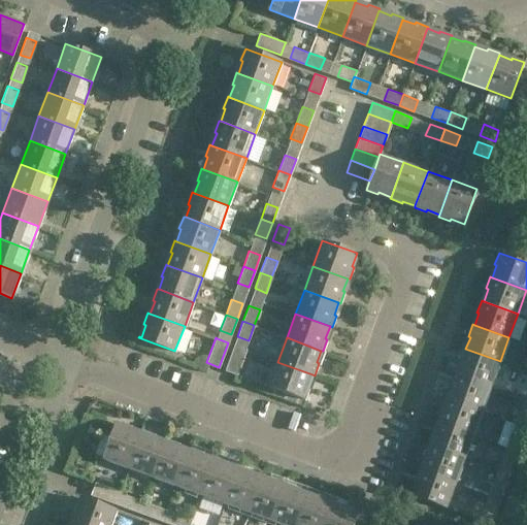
[(237,373),(246,349),(245,349),(234,345),(225,369),(237,373)]
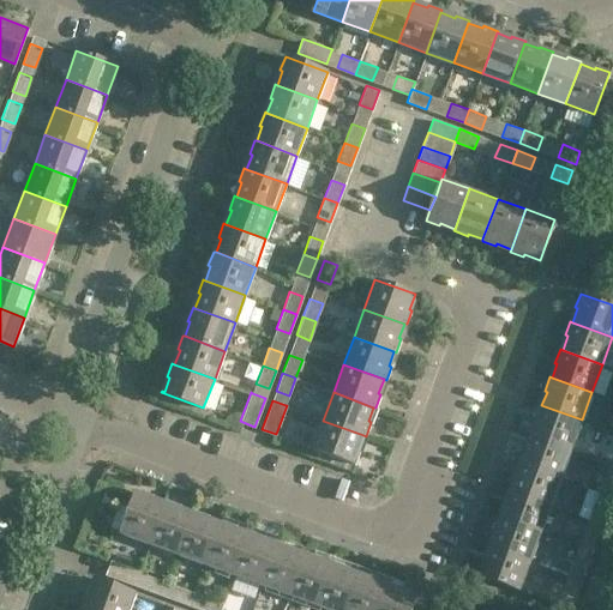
[(541,405),(539,405),(534,418),(536,420),(532,434),(571,448),(582,420),(541,405)]
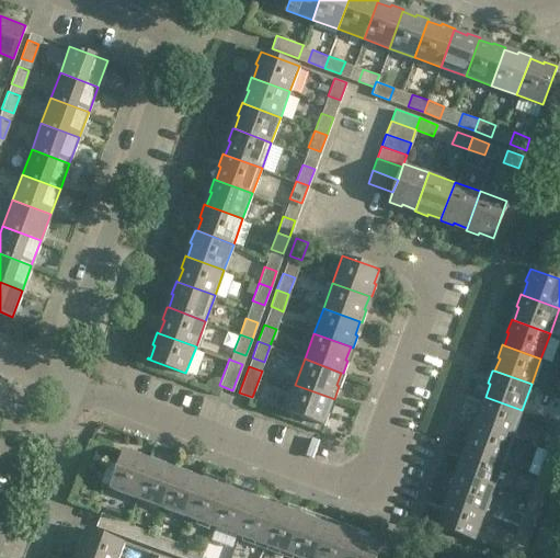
[(295,385),(286,410),(324,424),(329,411),(327,411),(332,398),(295,385)]
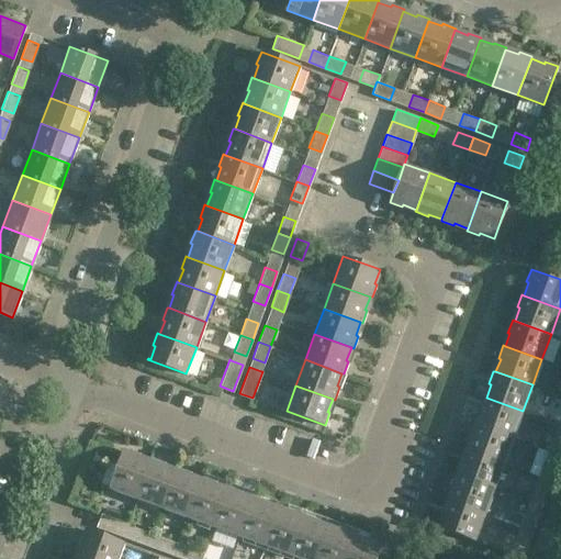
[(486,398),(484,397),(480,409),(482,410),(477,423),(513,436),(523,411),(486,398)]
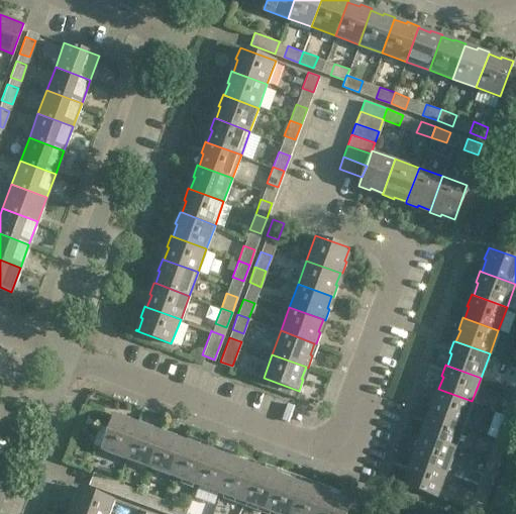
[(438,389),(436,388),(432,400),(434,400),(430,412),(463,425),(472,401),(438,389)]
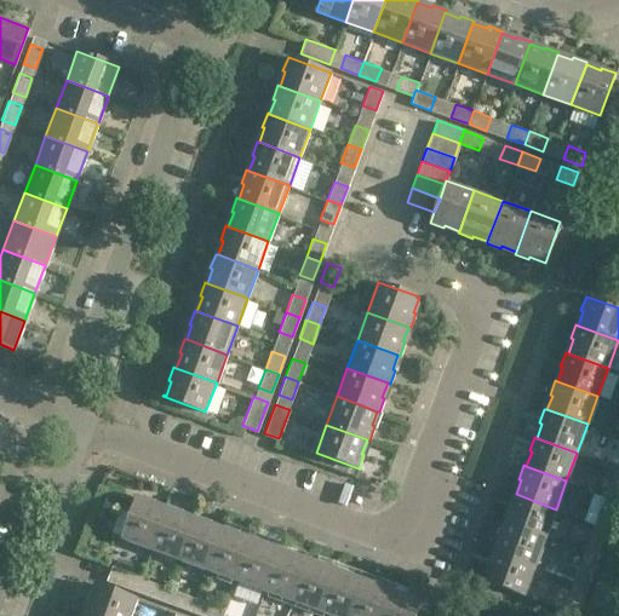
[(618,479),(612,477),(605,495),(618,500),(618,496),(618,479)]
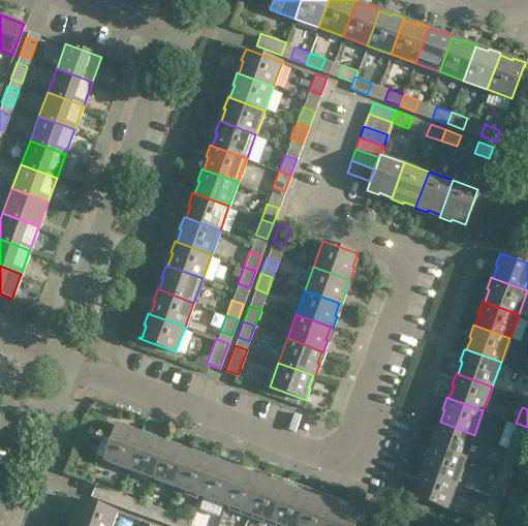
[(440,422),(438,421),(433,433),(435,434),(431,445),(465,459),(474,435),(440,422)]
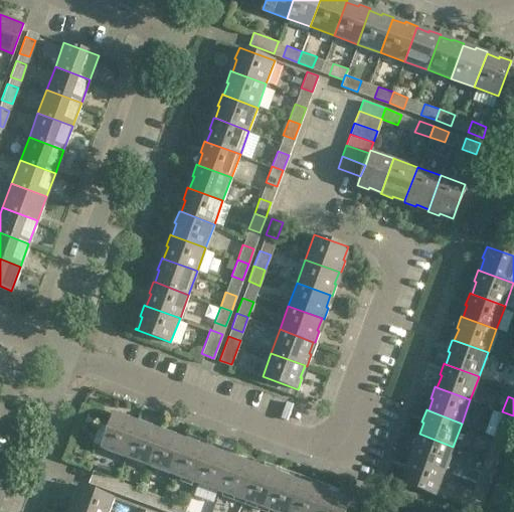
[(502,411),(497,427),(508,431),(513,415),(502,411)]
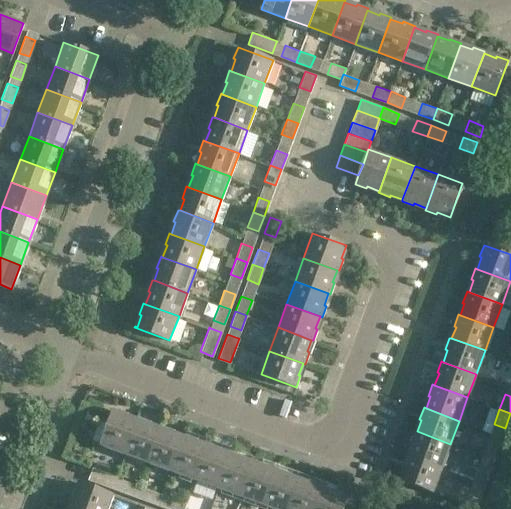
[(137,420),(138,418),(126,414),(125,416),(112,411),(100,444),(125,453),(137,420)]
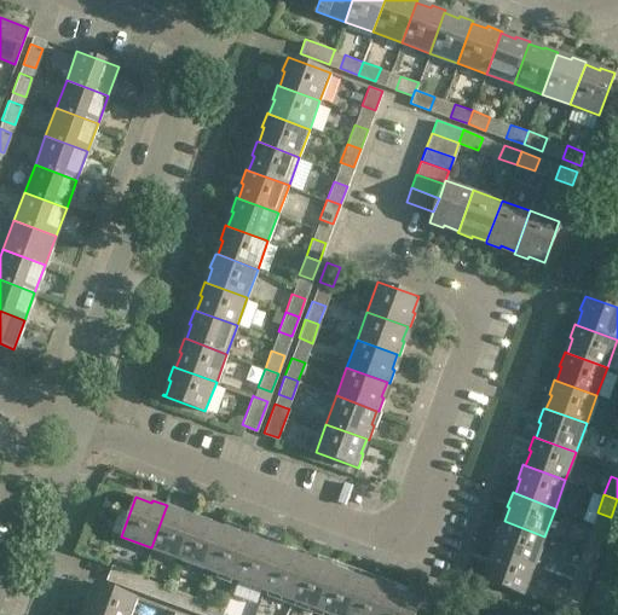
[(194,518),(195,516),(182,510),(180,512),(166,508),(151,547),(179,558),(194,518)]
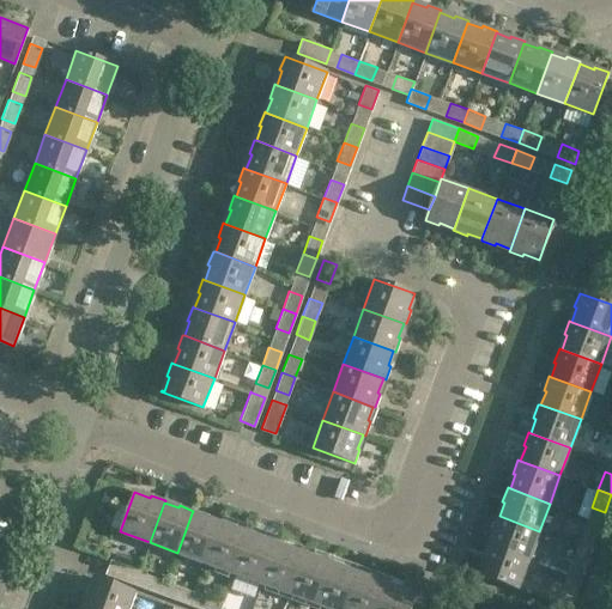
[(220,523),(220,521),(207,516),(206,518),(192,513),(177,553),(205,562),(220,523)]
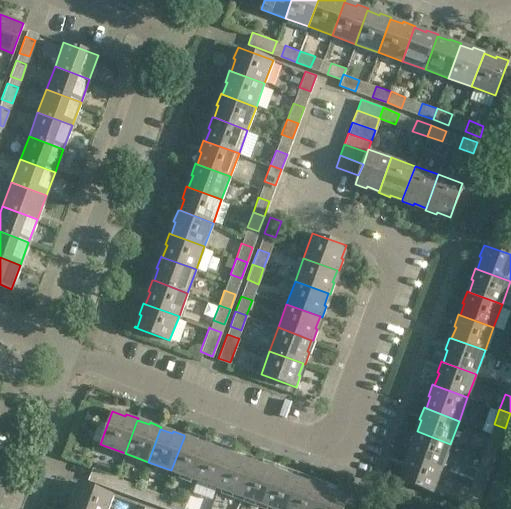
[(417,431),(415,431),(411,442),(413,443),(408,455),(442,467),(450,444),(417,431)]
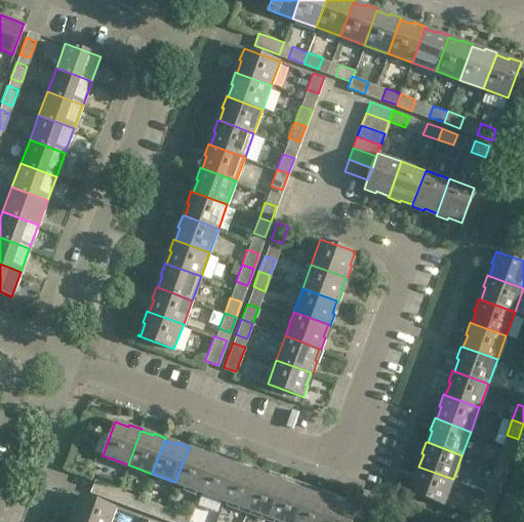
[(212,457),(213,455),(201,451),(200,453),(189,448),(175,482),(200,491),(212,457)]
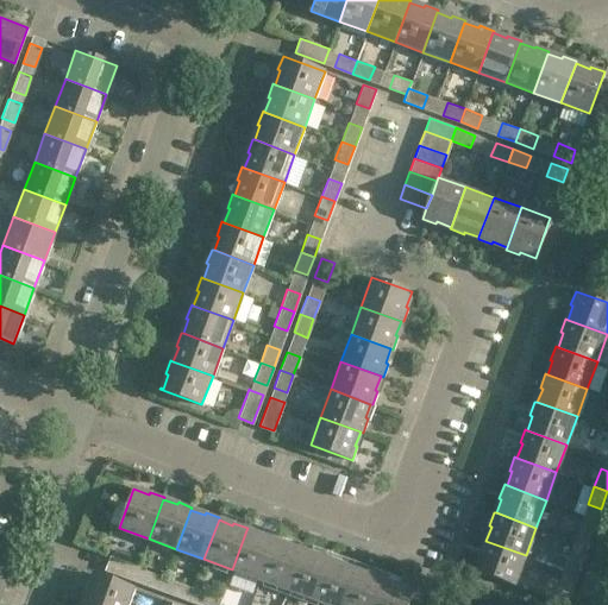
[(581,524),(574,542),(587,547),(594,529),(581,524)]
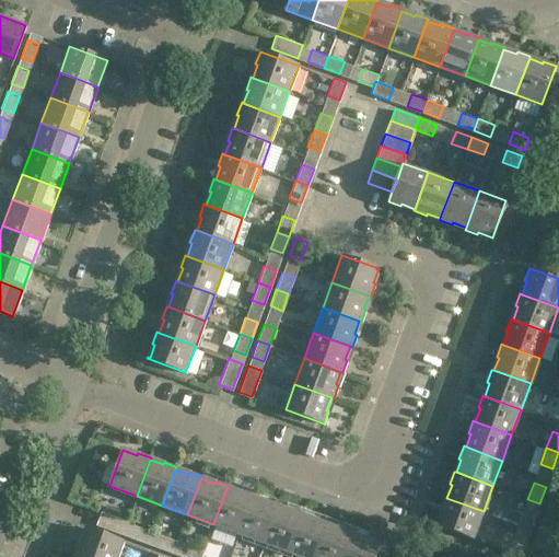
[(252,497),(253,495),(240,490),(240,492),(226,488),(213,524),(239,534),(252,497)]
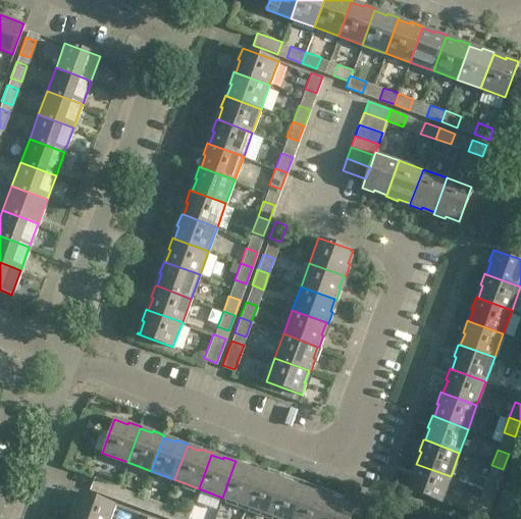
[(258,472),(259,470),(248,466),(247,468),(235,463),(222,498),(246,506),(258,472)]
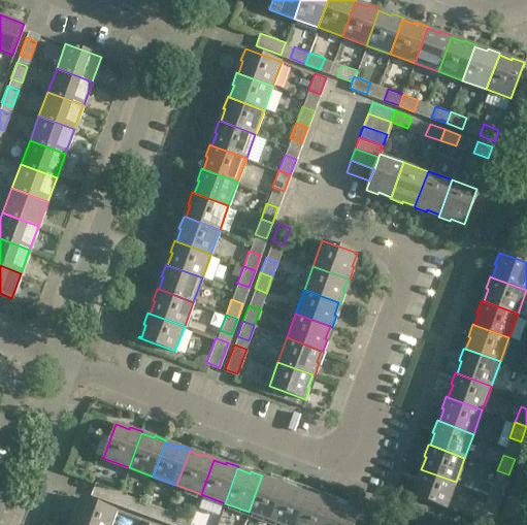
[(421,469),(420,468),(415,480),(417,481),(412,494),(447,507),(456,482),(421,469)]
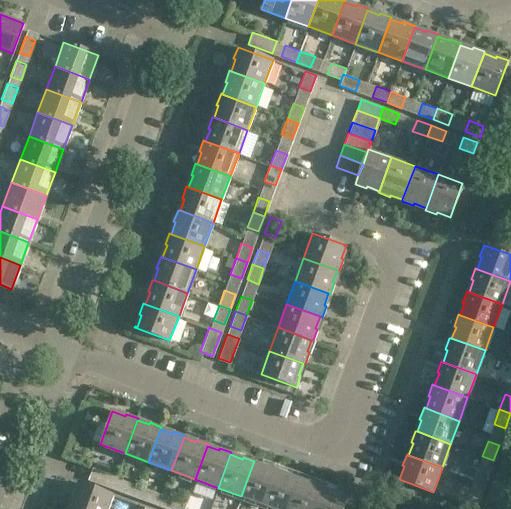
[(482,456),(476,471),(487,475),(493,460),(482,456)]
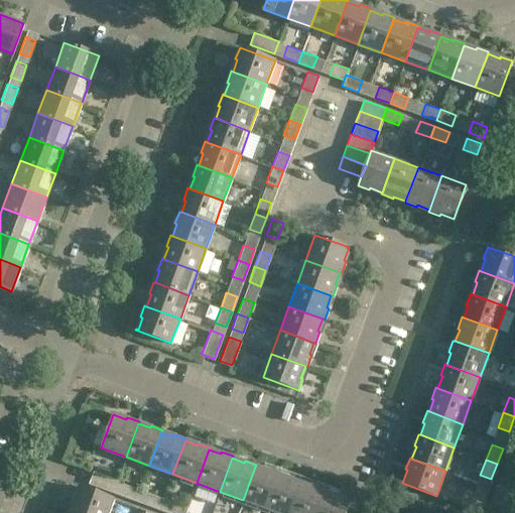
[(279,475),(279,474),(268,469),(267,471),(255,467),(243,500),(266,509),(279,475)]
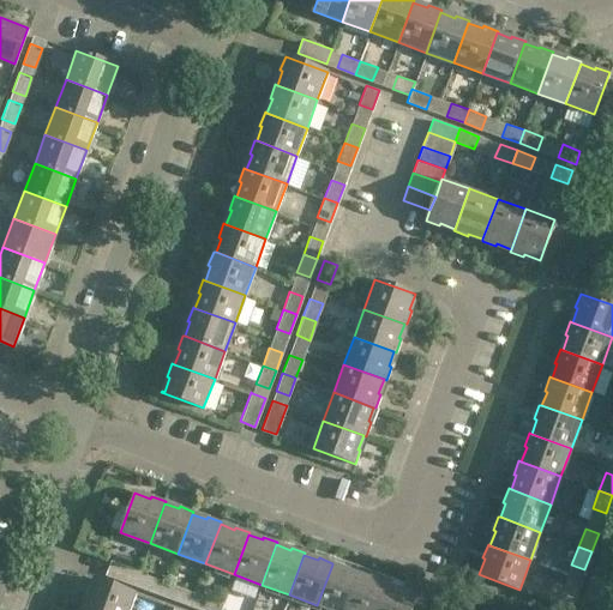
[(134,584),(139,572),(139,571),(110,560),(106,574),(134,584)]
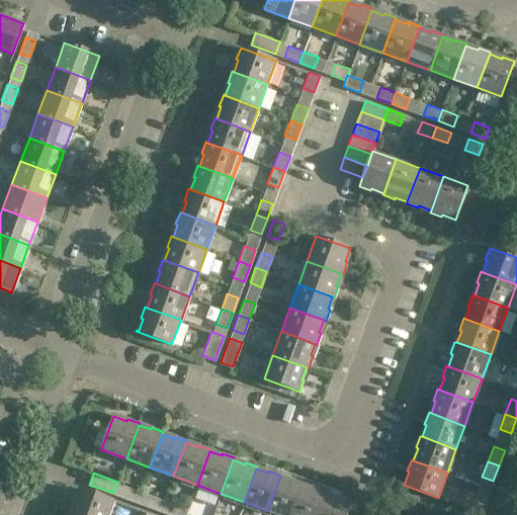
[(292,514),(304,486),(305,484),(292,480),(292,482),(280,477),(267,511),(279,514),(292,514)]
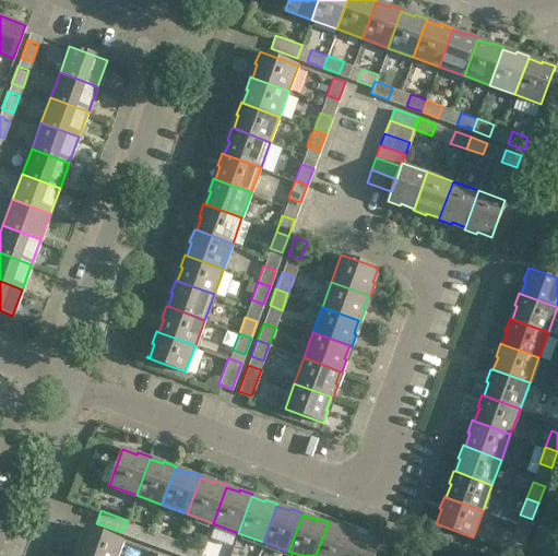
[(135,524),(131,535),(147,542),(152,530),(135,524)]
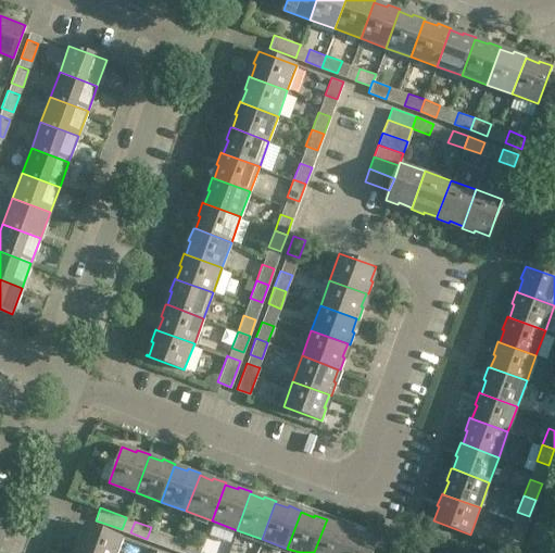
[(342,552),(351,531),(352,529),(340,524),(339,526),(326,522),(314,552),(342,552)]
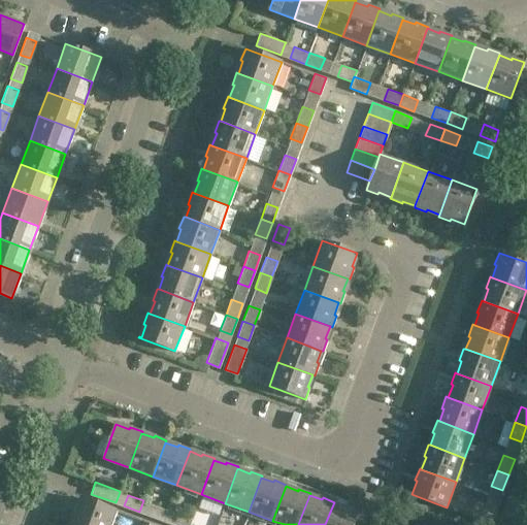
[(80,496),(75,509),(77,510),(73,521),(83,524),(110,524),(117,510),(80,496)]
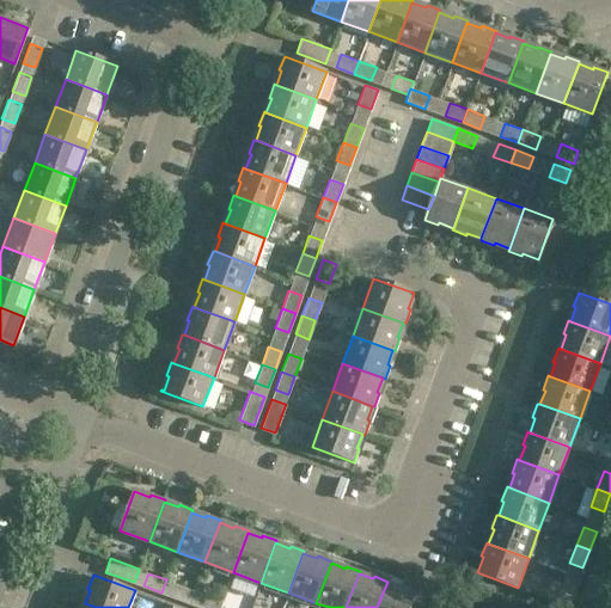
[(166,579),(162,593),(181,600),(185,587),(166,579)]
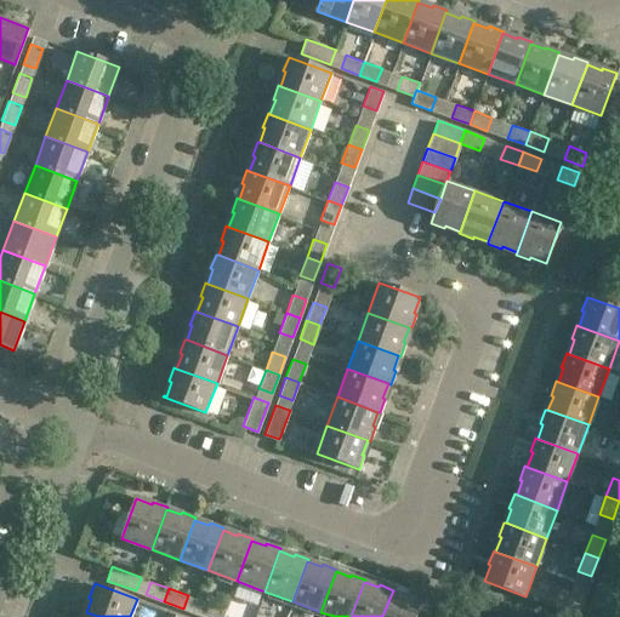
[(570,590),(564,610),(576,615),(584,595),(570,590)]
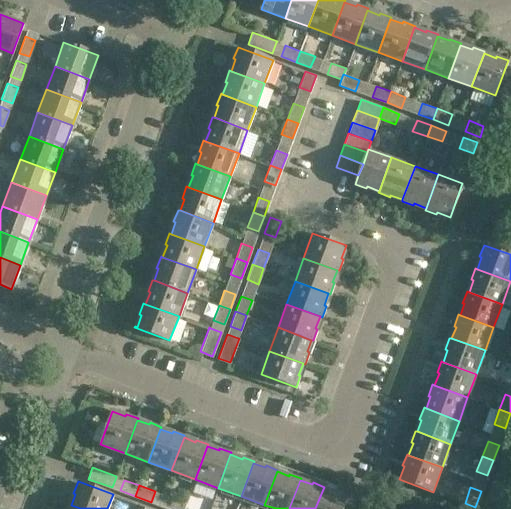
[(342,508),(347,495),(336,491),(335,493),(323,489),(315,508),(342,508)]
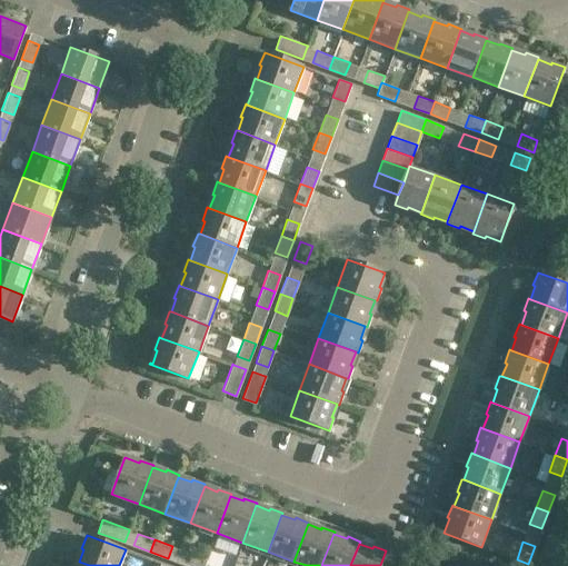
[(190,553),(186,565),(188,565),(203,565),(207,558),(190,553)]
